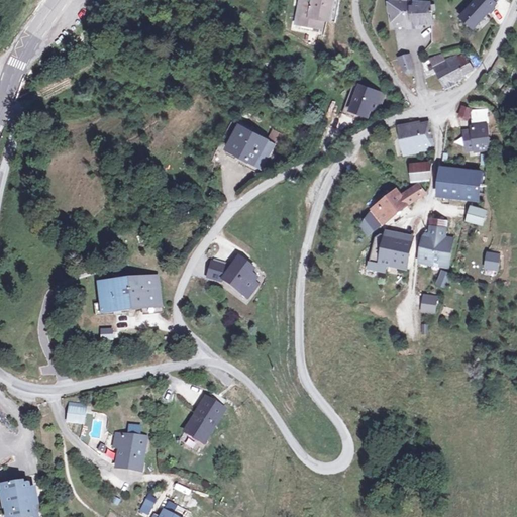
[(298,0),(297,9),(301,10),(300,18),(326,21),(335,21),(336,0),(298,0)]
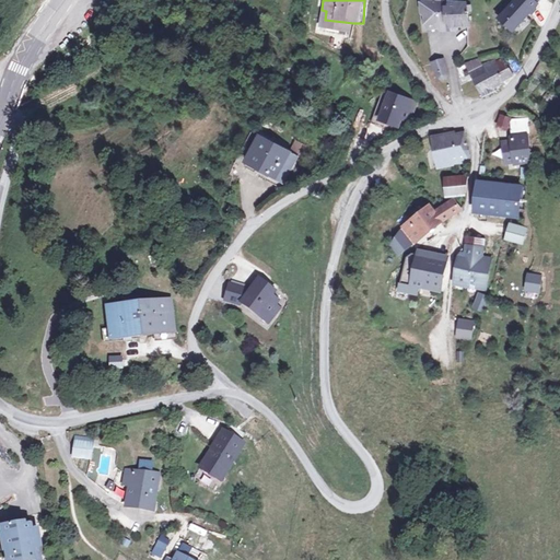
[(418,0),(423,30),(477,26),(476,22),(468,21),(467,0),(418,0)]
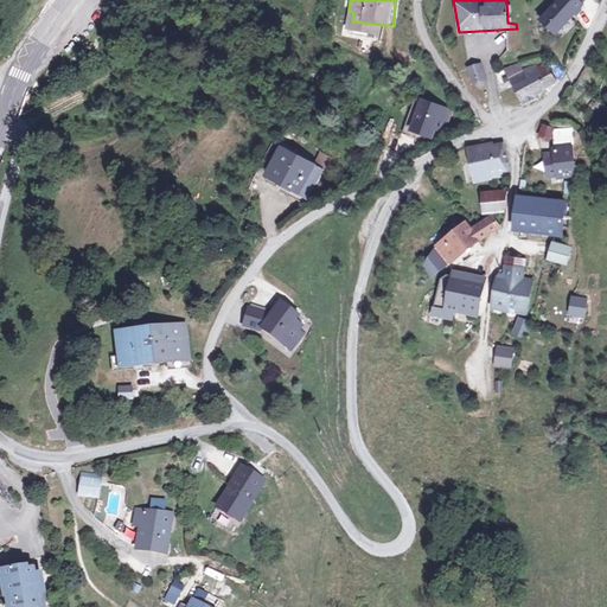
[(581,0),(551,0),(538,17),(556,34),(585,2),(583,1),(581,0)]
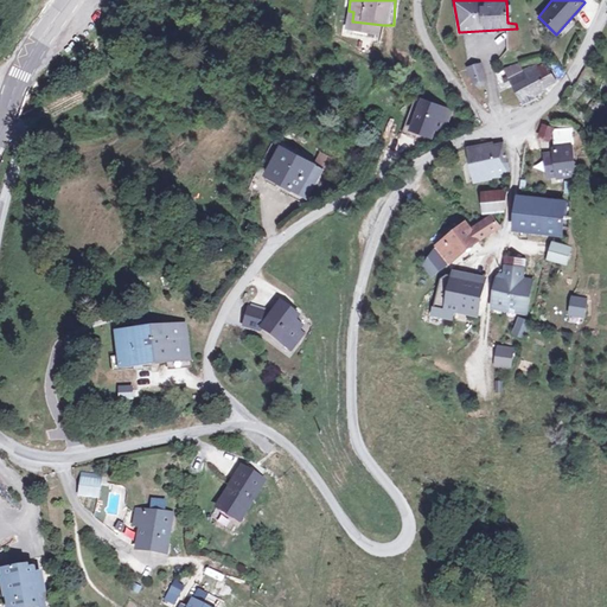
[(353,12),(349,11),(346,30),(379,36),(383,25),(352,21),(353,12)]
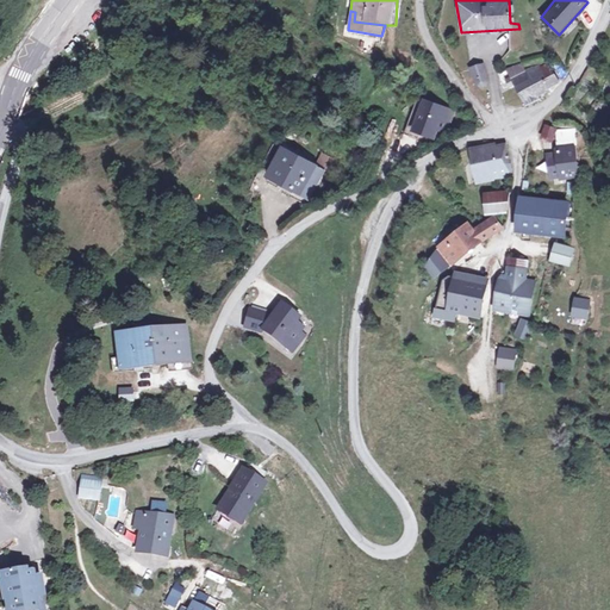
[(546,62),(527,70),(511,78),(527,106),(541,100),(540,98),(546,94),(562,82),(546,62)]
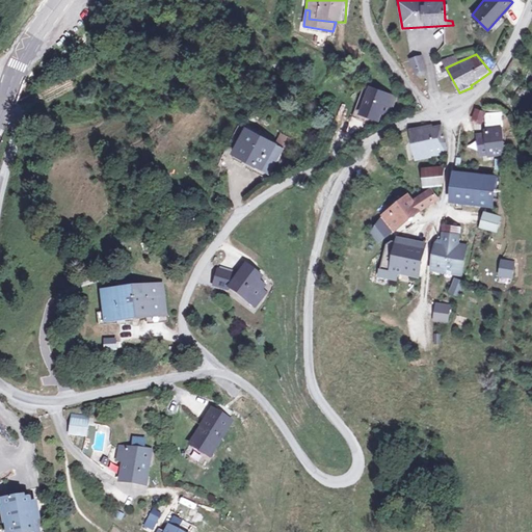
[(441,60),(444,69),(446,68),(459,61),(454,55),(441,60)]
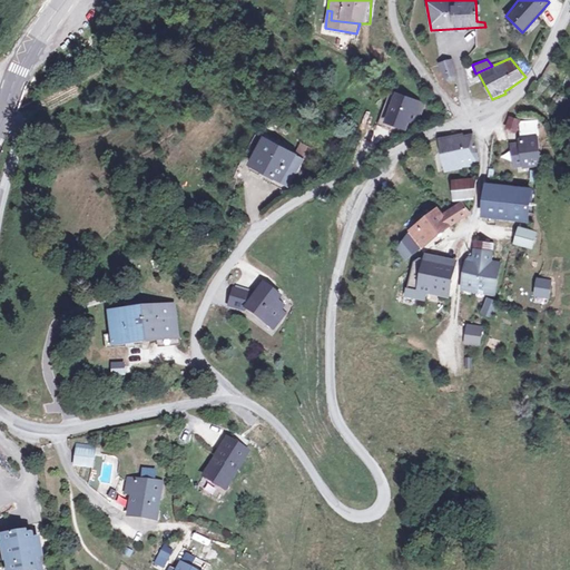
[(449,60),(438,65),(439,67),(441,72),(443,77),(445,80),(449,80),(451,80),(454,78),(455,75),(449,60)]
